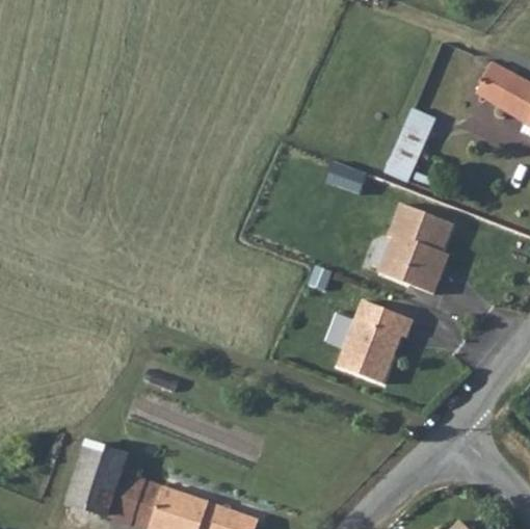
[(523,120),(529,123),(529,81),(491,59),(475,89),(523,120)]
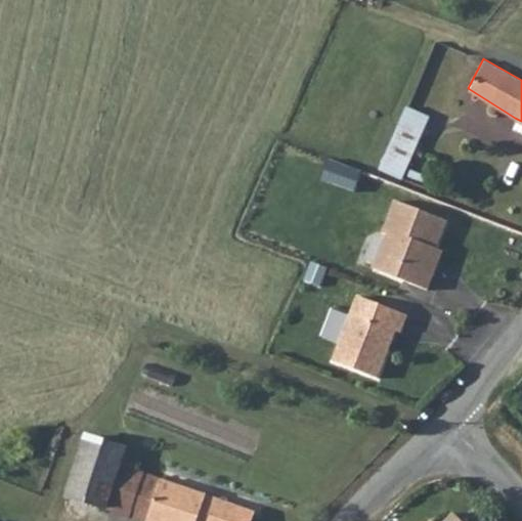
[(511,126),(521,131),(521,121),(515,118),(511,126)]
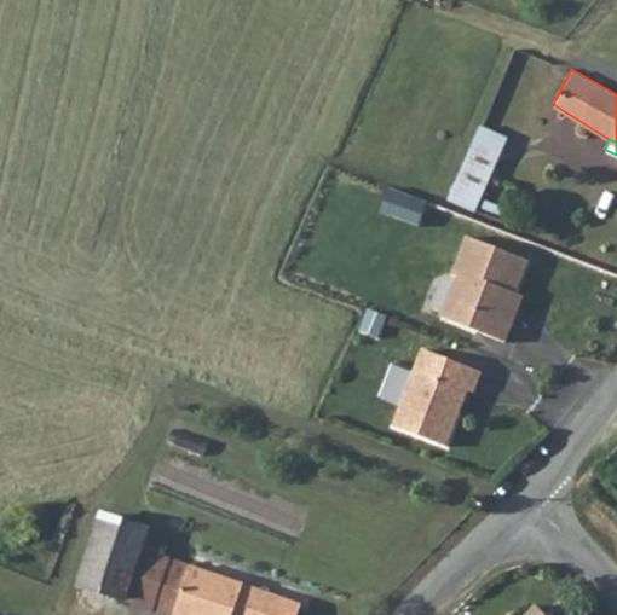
[(496,152),(471,141),(445,197),(471,209),(496,152)]
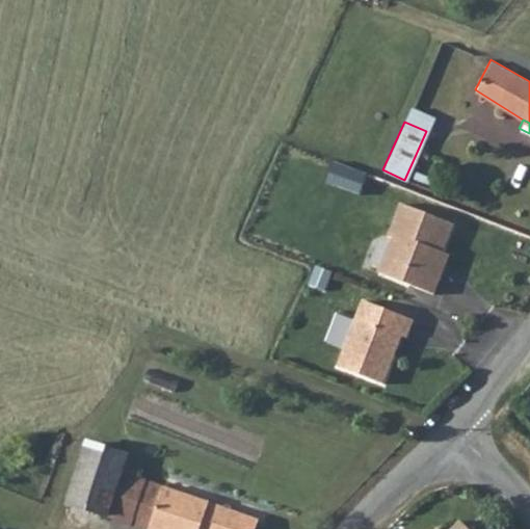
[(453,222),(400,202),(388,235),(392,237),(378,271),(433,293),(441,275),(434,272),(443,250),(453,222)]
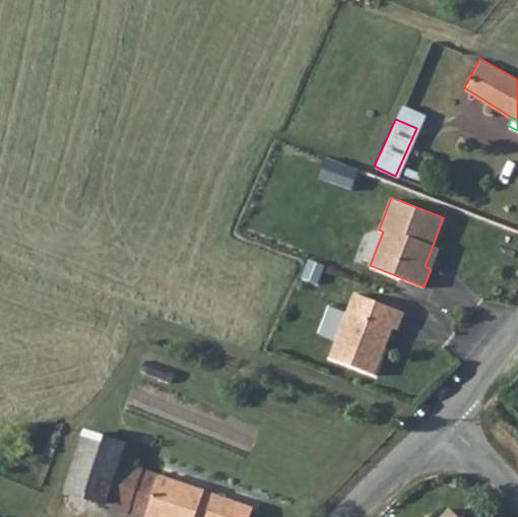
[(439,248),(433,245),(425,266),(431,269),(439,248)]
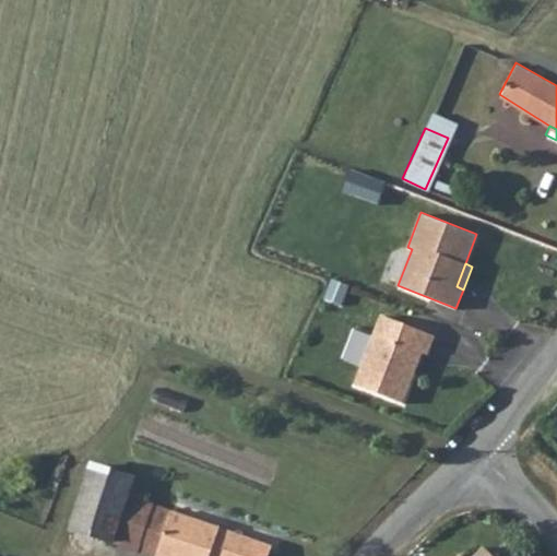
[(435,334),(380,314),(354,383),(402,402),(422,352),(427,353),(435,334)]
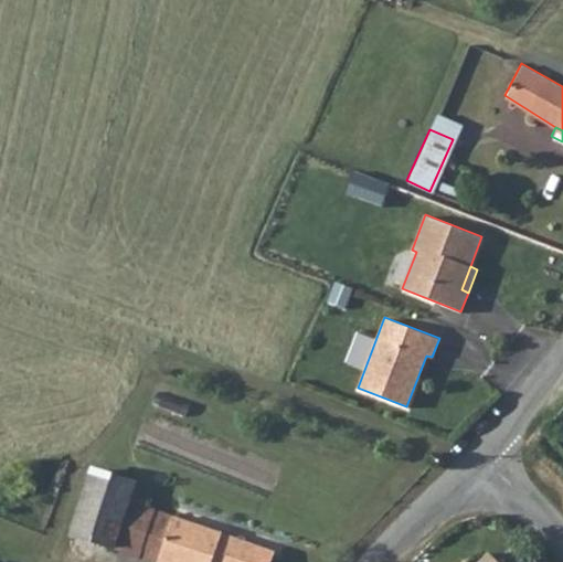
[(68,533),(81,537),(113,548),(128,497),(134,480),(91,467),(85,480),(68,533)]
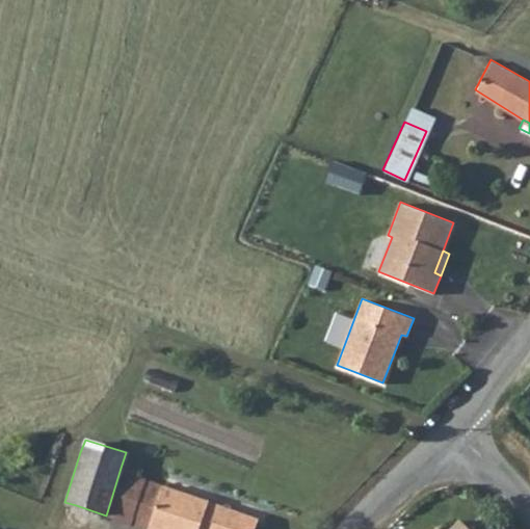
[(121,468),(134,473),(139,457),(126,452),(121,468)]
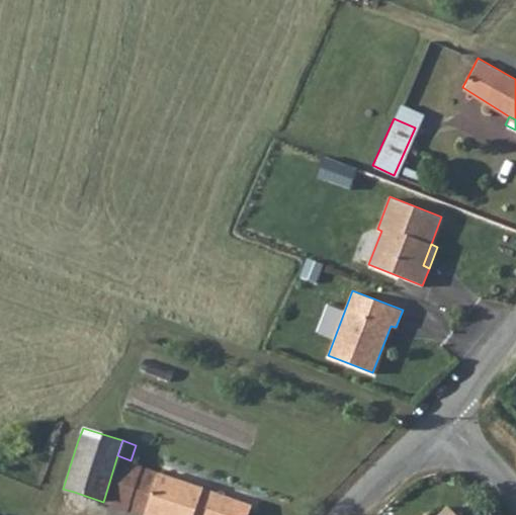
[(247,514),(251,504),(131,460),(117,455),(103,502),(141,514),(247,514)]
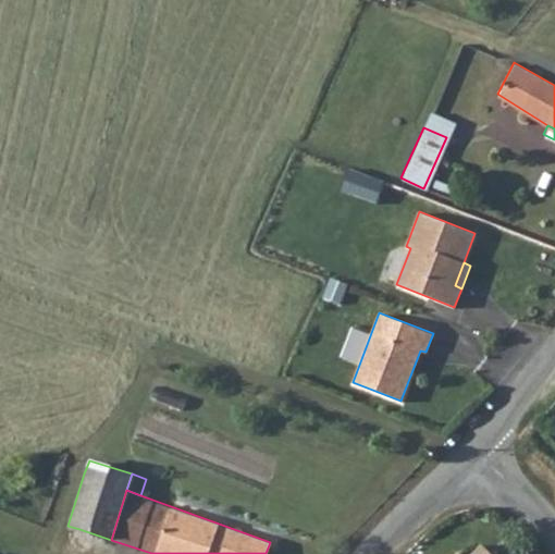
[(491,553),(479,542),(467,553),(460,553),(456,550),(451,553),(491,553)]
